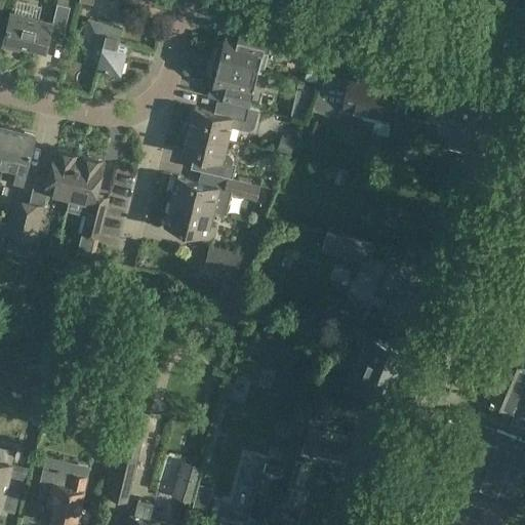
[(58,3),(53,23),(12,12),(4,44),(19,48),(21,44),(46,51),(50,37),(63,40),(71,6),(58,3)]
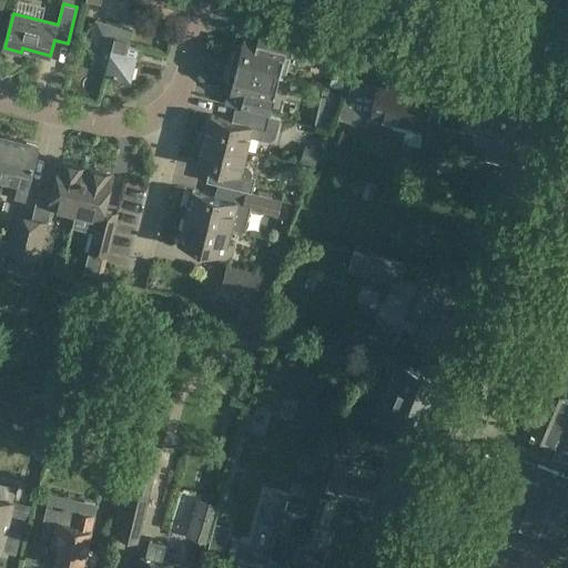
[(138,52),(128,50),(133,29),(97,20),(88,57),(109,61),(105,72),(132,78),(138,52)]
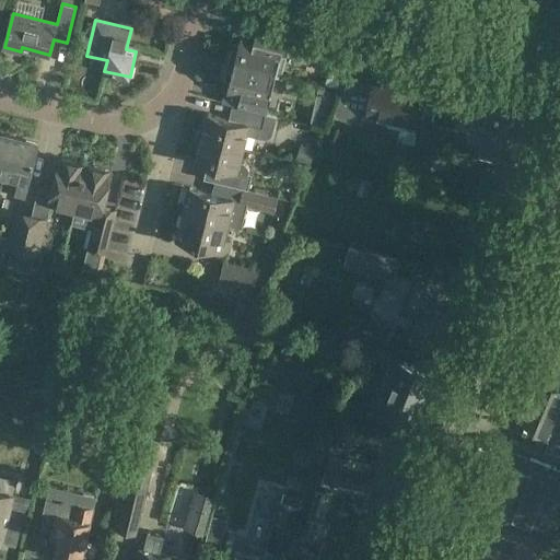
[(233,48),(229,63),(251,68),(277,74),(281,77),(287,56),(283,56),(281,55),(286,36),(257,30),(255,37),(249,41),(241,38),(237,49),(233,48)]
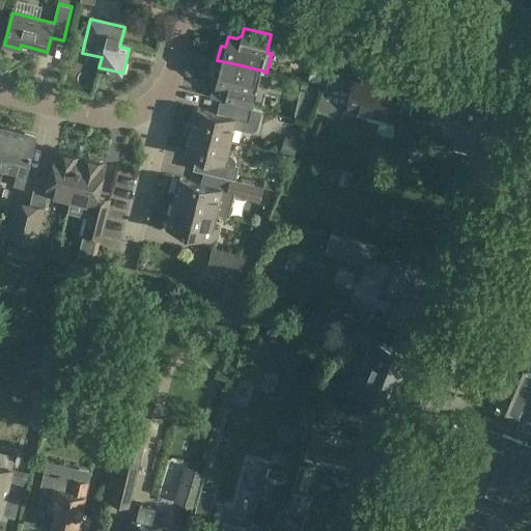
[(277,49),(276,51),(309,59),(314,43),(280,34),(277,49)]
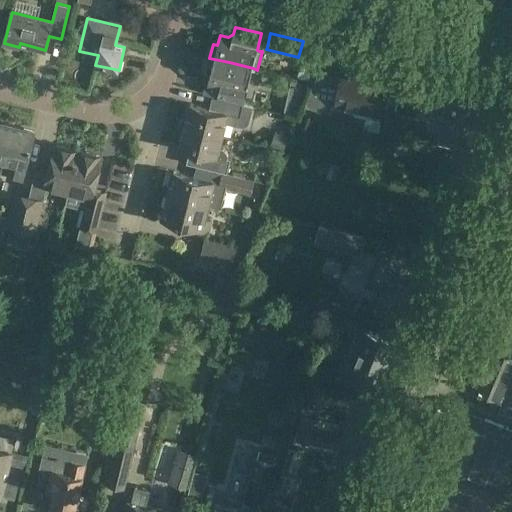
[(209,58),(206,71),(211,72),(208,85),(217,87),(219,91),(217,97),(242,103),(243,103),(244,103),(253,68),(229,62),(209,58)]
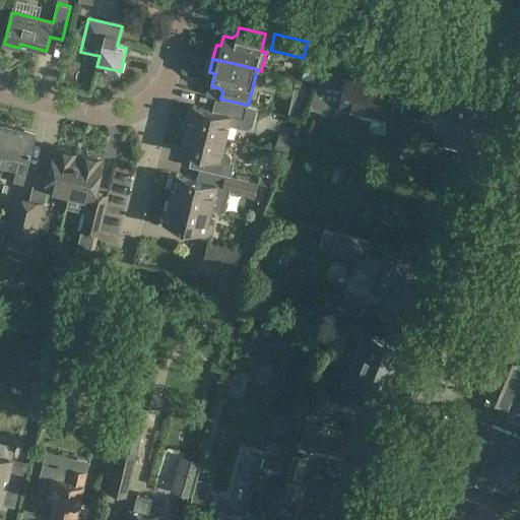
[(342,92),(338,106),(339,106),(362,112),(364,103),(388,109),(396,77),(348,66),(345,76),(342,92)]
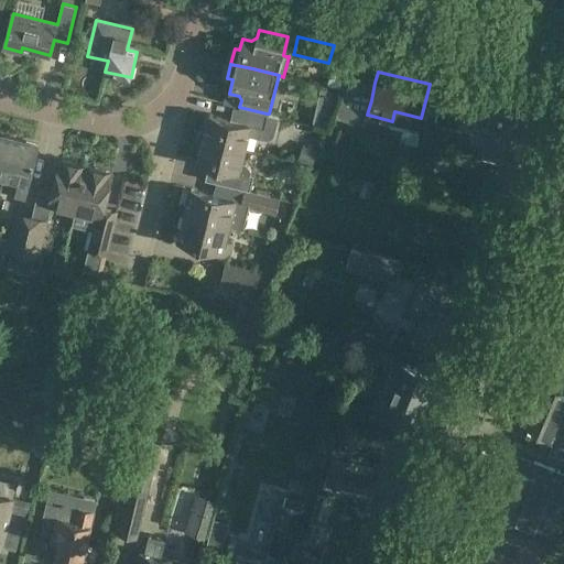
[(486,156),(522,165),(528,143),(541,147),(550,110),(518,102),(521,91),(502,87),(500,98),(469,90),(461,127),(491,134),(486,156)]
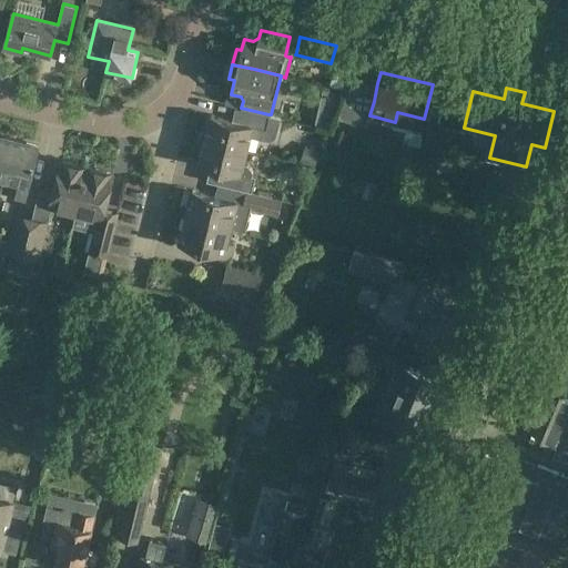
[(323,89),(318,111),(334,115),(343,93),(323,89)]
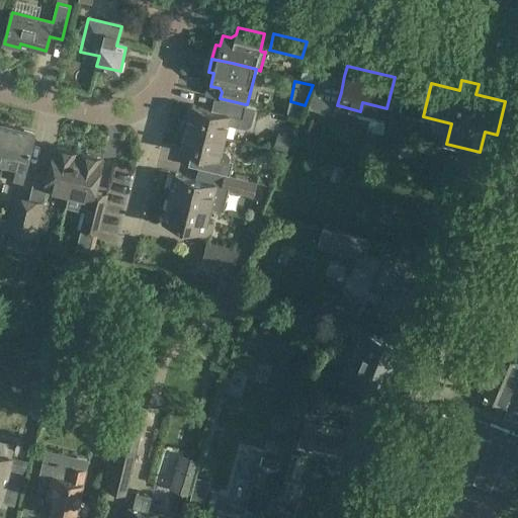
[(394,97),(391,109),(400,112),(404,99),(394,97)]
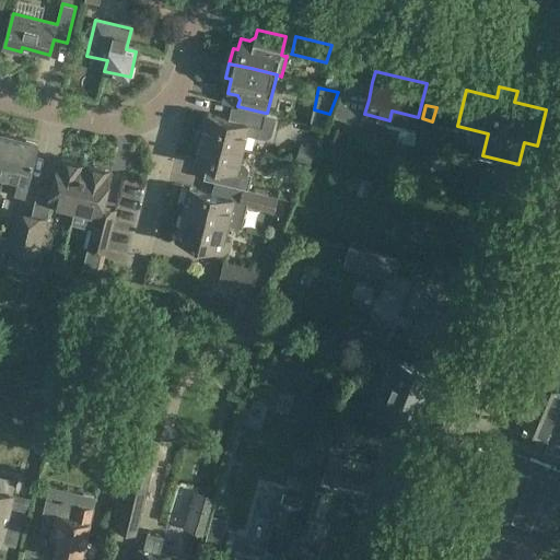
[(237,107),(234,120),(261,127),(263,127),(266,114),(265,114),(237,107)]
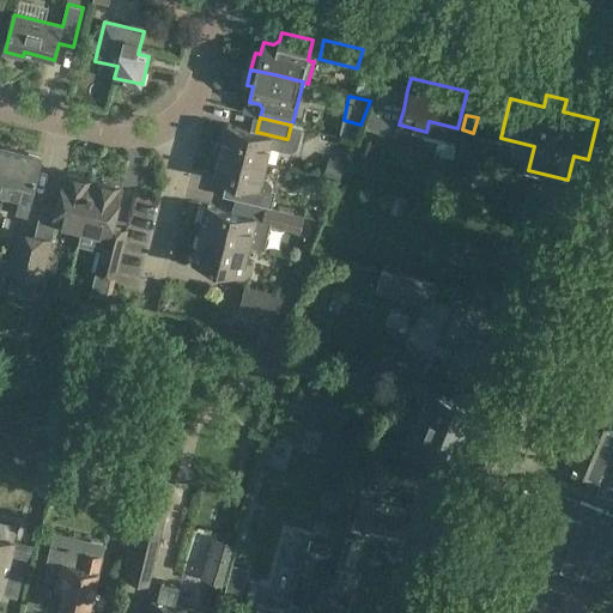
[(229,125),(222,151),(267,162),(271,149),(271,147),(291,153),(298,149),(303,127),(302,126),(292,123),(291,123),(291,125),(287,139),(286,139),(256,132),(250,129),(248,129),(229,125)]
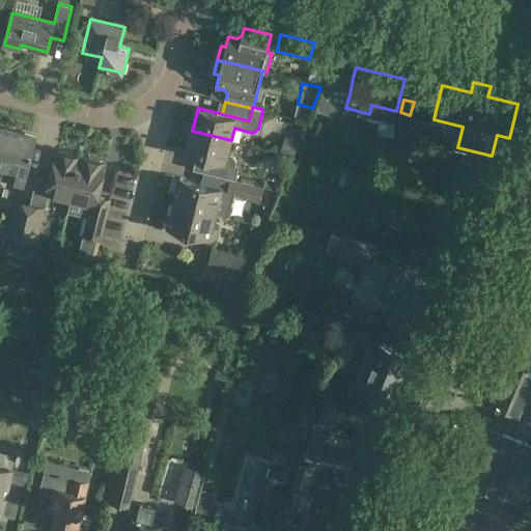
[(0,170),(2,171),(11,131),(0,127),(0,170)]
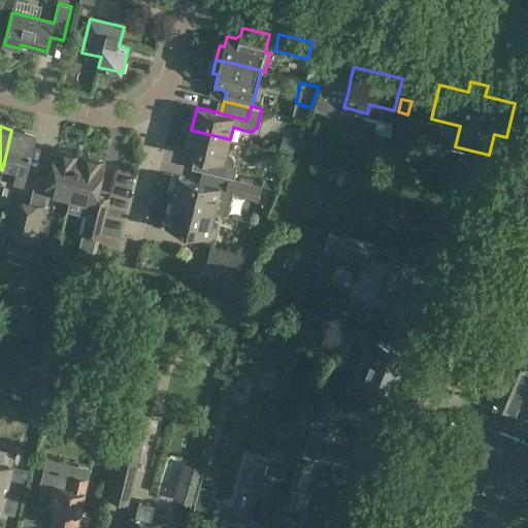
[(36,136),(11,130),(2,170),(18,174),(15,184),(24,186),(36,136)]
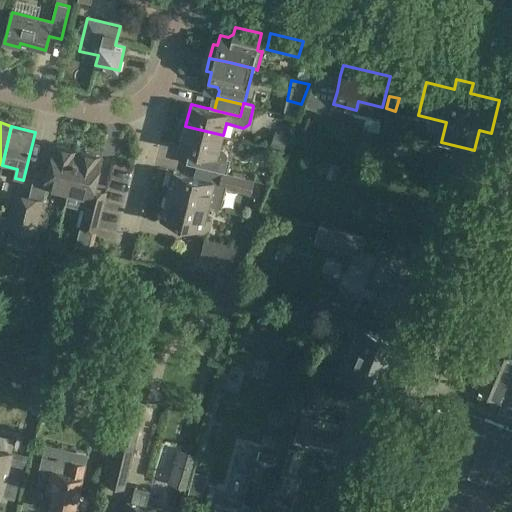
[(185,126),(180,148),(190,150),(217,157),(214,170),(224,172),(226,173),(227,173),(231,159),(228,158),(229,155),(224,148),(220,147),(221,142),(223,135),(185,126)]
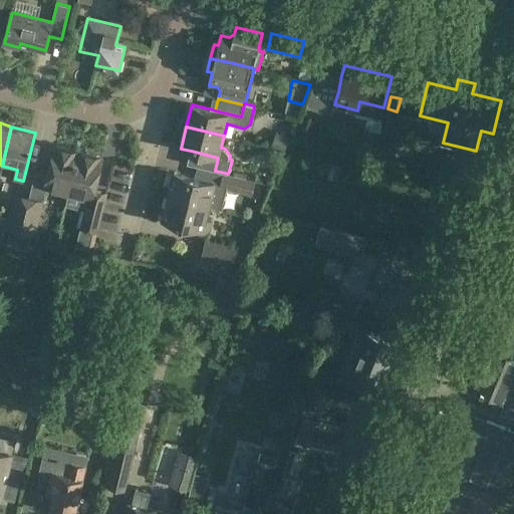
[(277,132),(271,145),(285,151),(291,137),(277,132)]
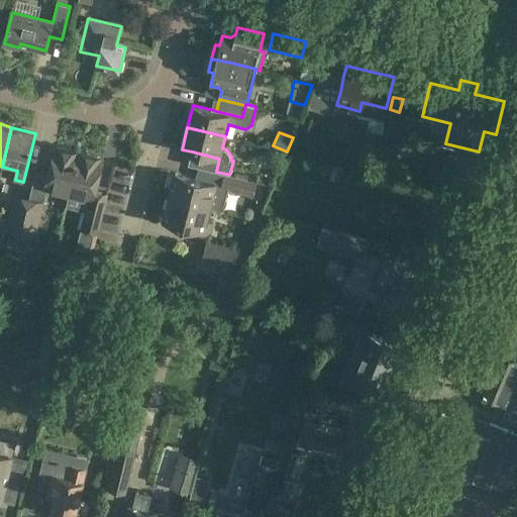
[(49,176),(46,188),(47,188),(48,188),(69,193),(76,169),(80,152),(57,146),(49,176)]
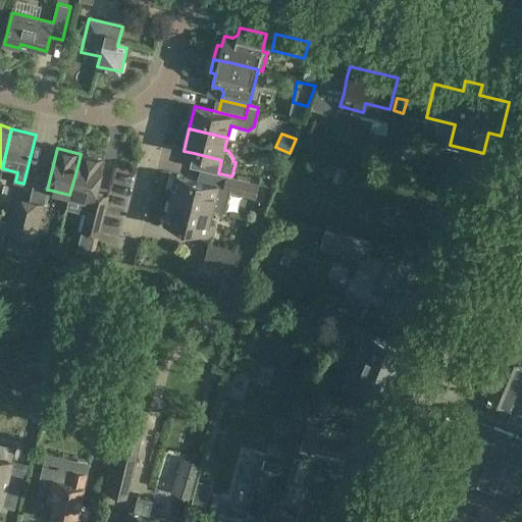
[(69,195),(66,208),(79,211),(80,207),(88,209),(83,231),(88,232),(99,236),(105,213),(109,195),(96,192),(104,159),(81,154),(76,170),(69,195)]
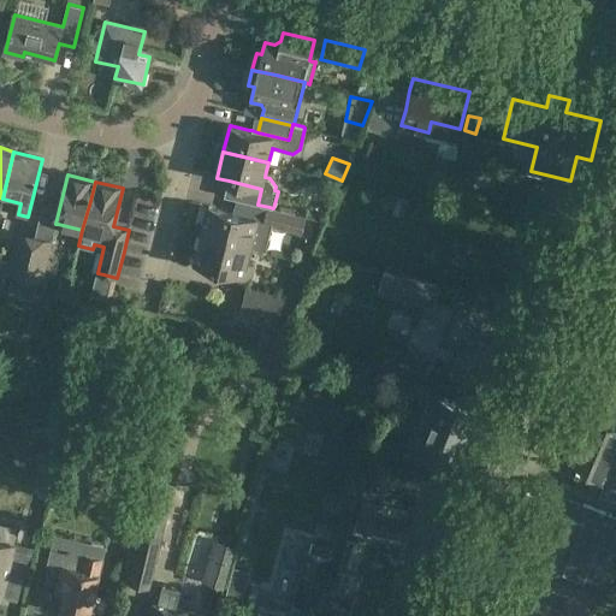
[(209,207),(202,235),(252,248),(266,250),(272,226),(268,225),(268,223),(272,209),(272,208),(270,207),(258,205),(254,219),(241,215),(209,207)]
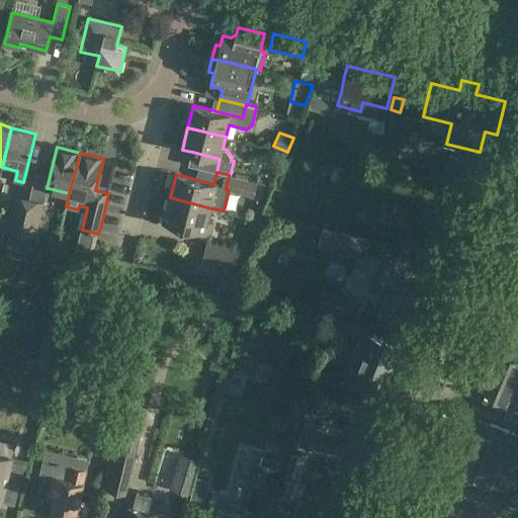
[(226,187),(226,189),(229,190),(254,196),(257,183),(247,180),(235,177),(229,176),(226,187)]
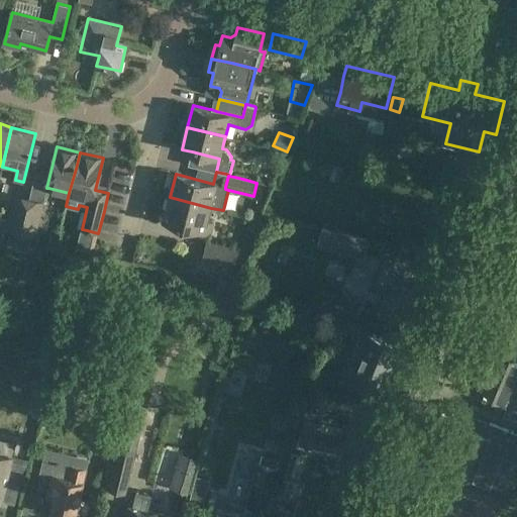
[(14,195),(6,231),(20,234),(29,198),(14,195)]
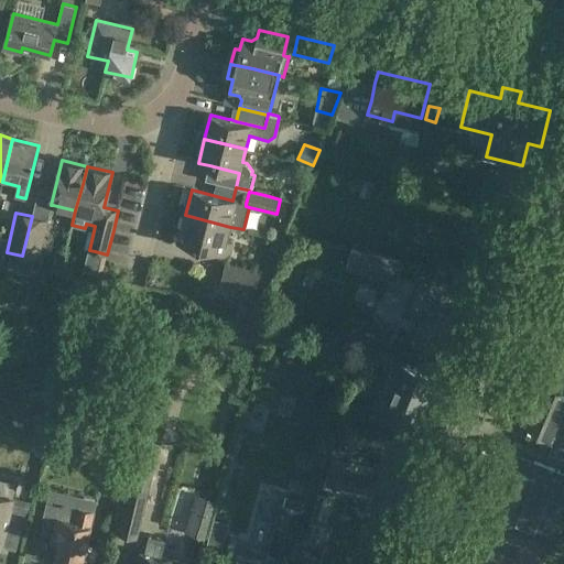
[(230,227),(185,215),(179,241),(224,252),(230,227)]
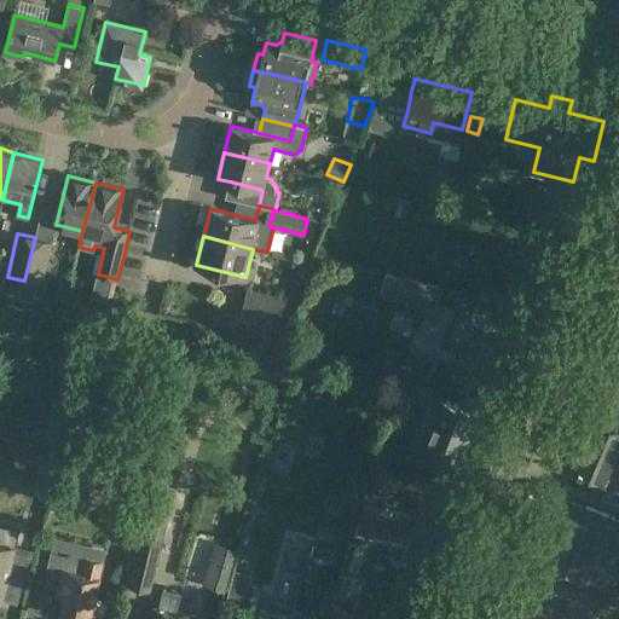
[(35,238),(24,281),(44,285),(55,242),(53,242),(35,237),(35,238)]
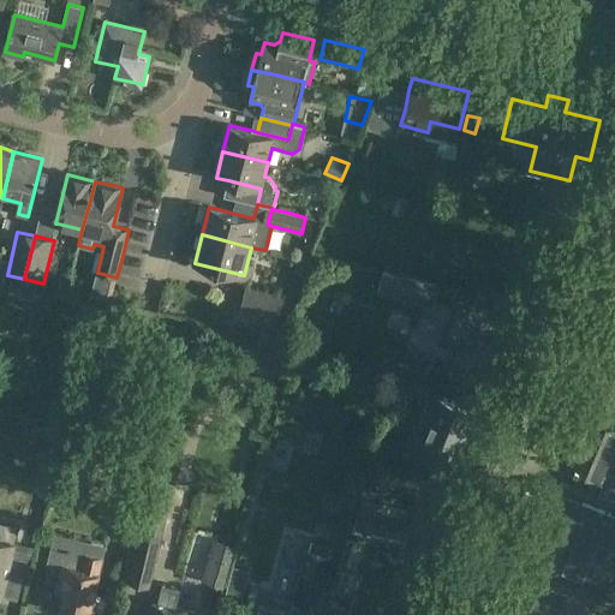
[(392,294),(396,275),(383,272),(378,291),(392,294)]
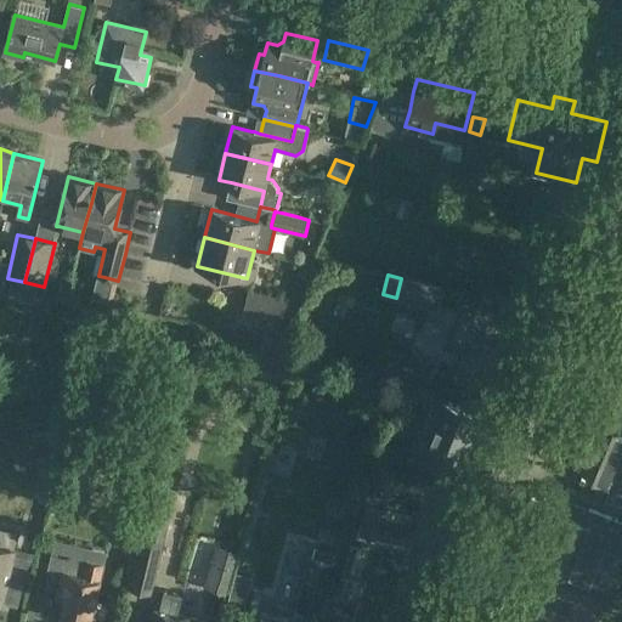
[(396,298),(439,310),(445,289),(402,277),(401,278),(396,298)]
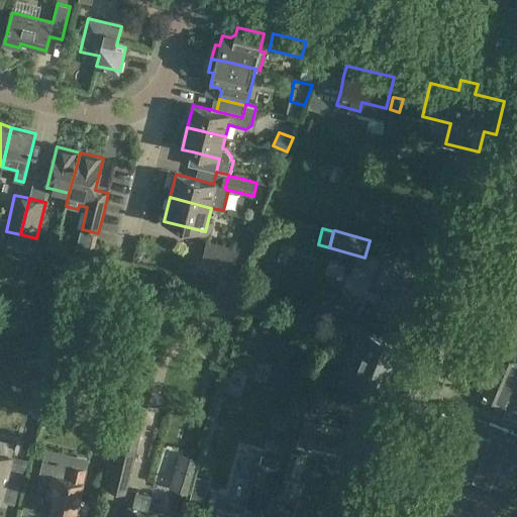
[(206,241),(202,260),(234,268),(239,248),(206,241)]
